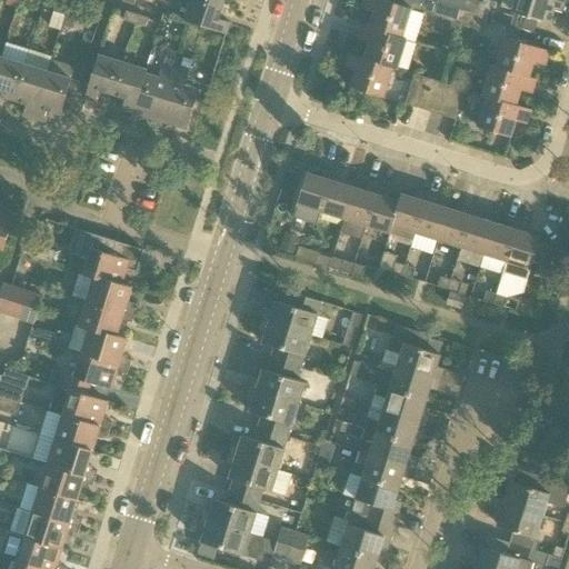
[(219,20),(223,7),(200,0),(190,0),(185,21),(227,35),(230,23),(219,20)]
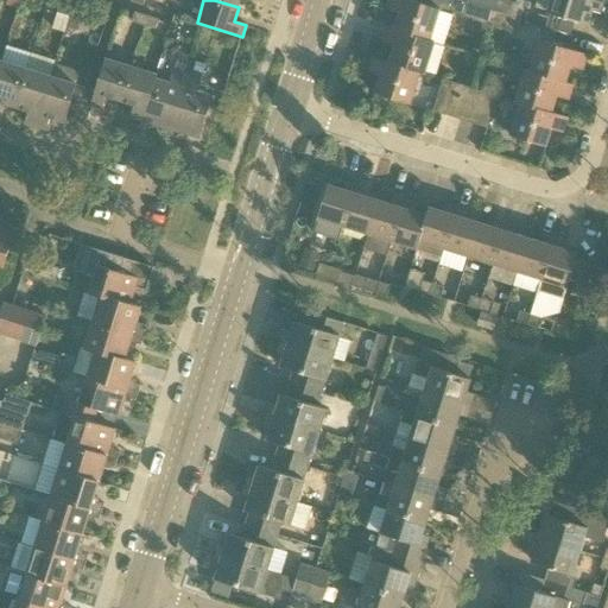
[(430,40),(435,42),(444,45),(454,16),(439,11),(441,10),(411,0),(393,0),(391,10),(400,13),(396,30),(430,40)]
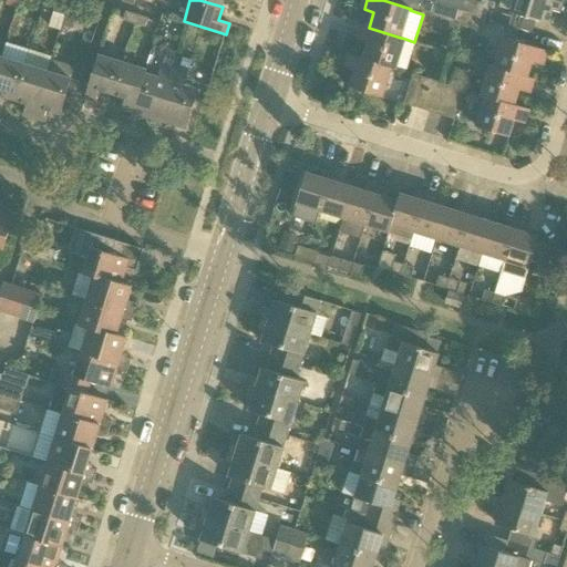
[(462,11),(464,0),(436,0),(435,2),(462,11)]
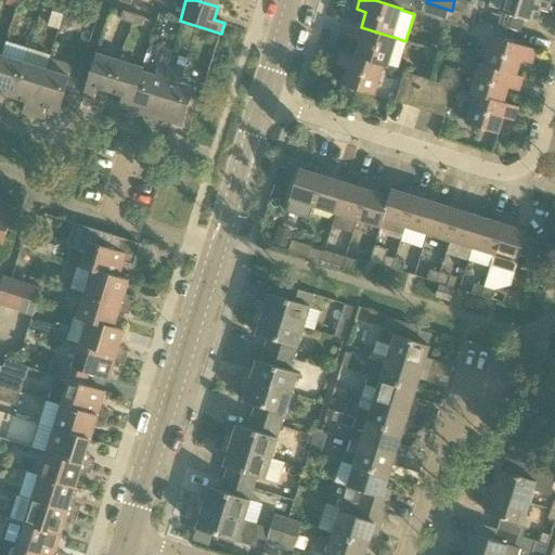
[(475,0),(472,0),(472,2),(463,0),(454,0),(452,11),(476,18),(480,2),(475,0)]
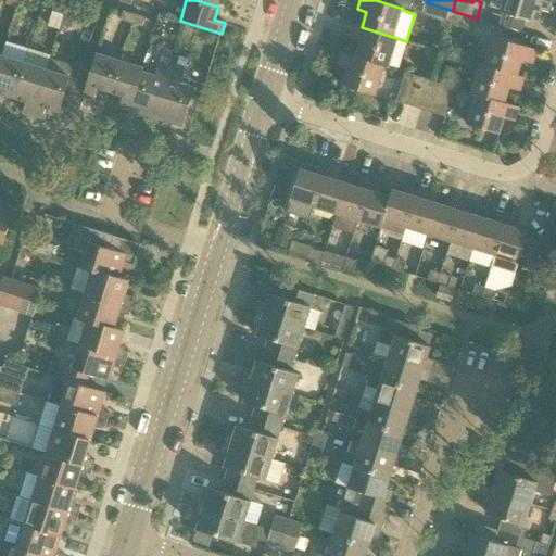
[(543,0),(505,0),(503,9),(502,12),(536,23),(541,10),(547,12),(551,2),(543,0)]
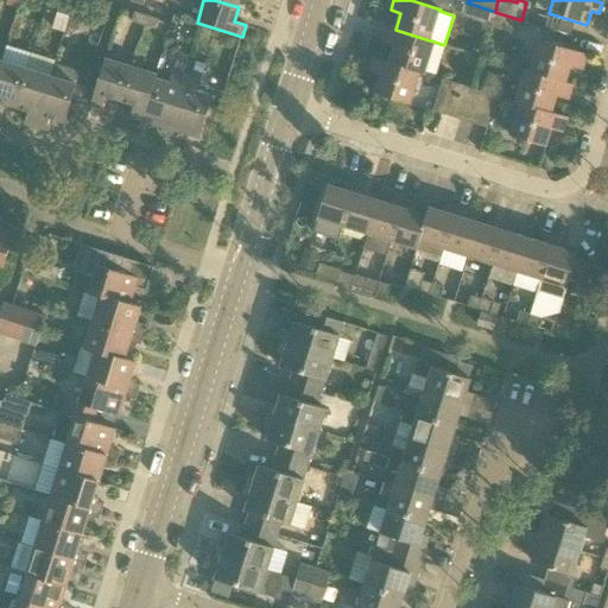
[(67,26),(74,6),(61,2),(58,13),(55,23),(67,26)]
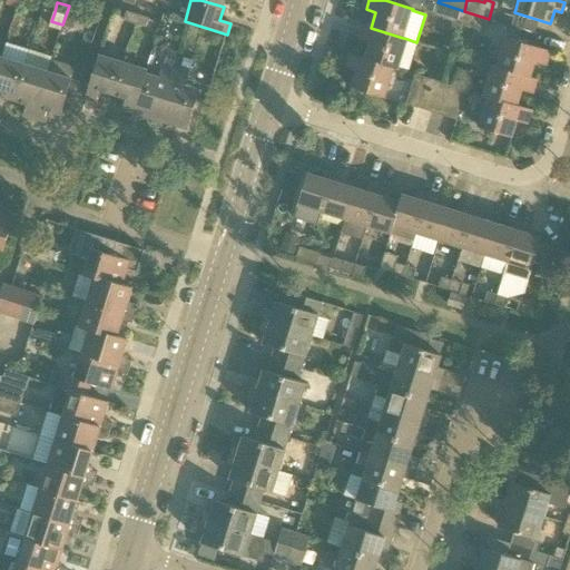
[(460,23),(464,11),(438,2),(434,16),(460,23)]
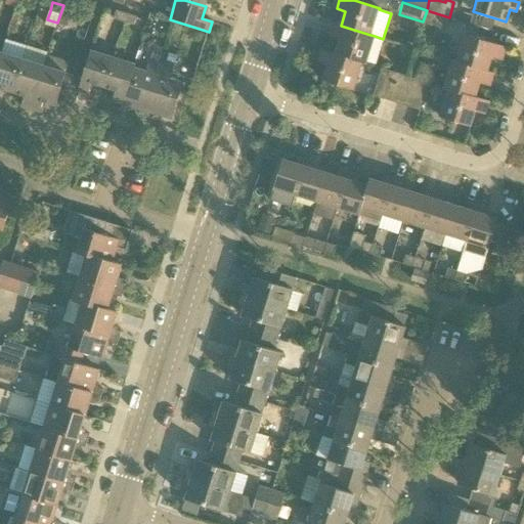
[(71,17),(73,9),(74,8),(63,5),(57,23),(58,23),(58,24),(68,27),(71,17)]
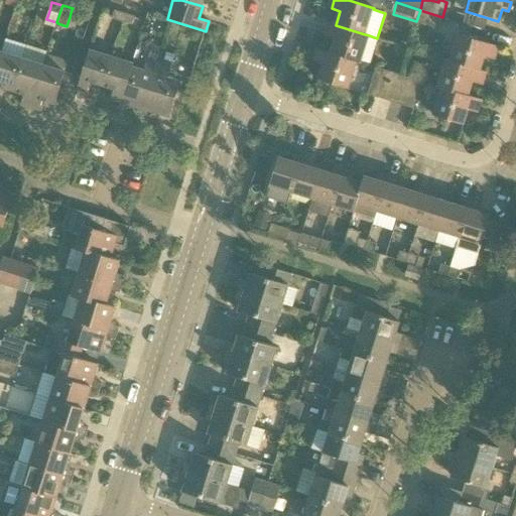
[(124,22),(127,14),(115,10),(112,19),(124,22)]
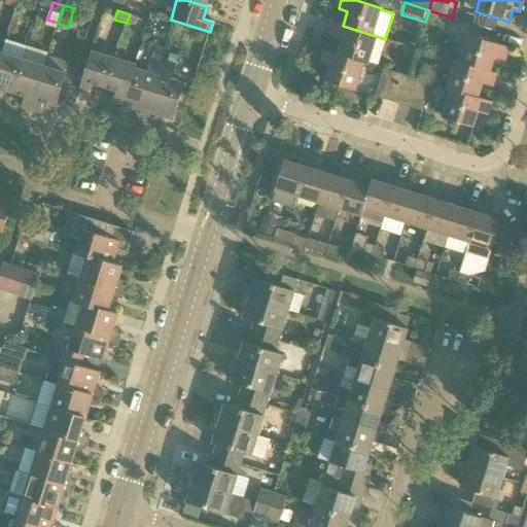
[(448,29),(452,18),(429,10),(425,22),(448,29)]
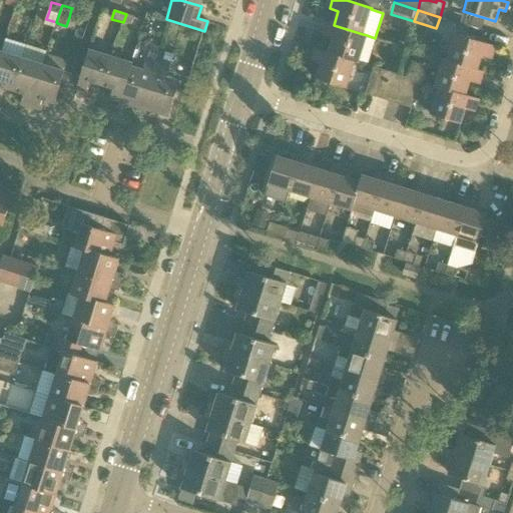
[(126,14),(123,22),(132,25),(134,16),(126,14)]
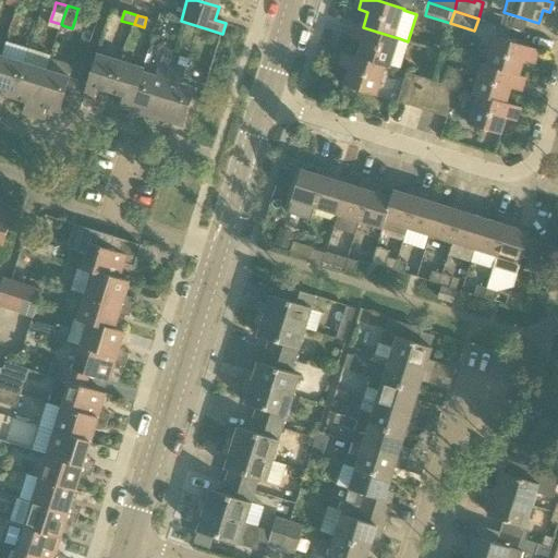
[(389,69),(390,68),(399,38),(395,37),(363,27),(355,25),(355,26),(358,27),(353,39),(362,41),(358,57),(386,67),(386,68),(389,69)]
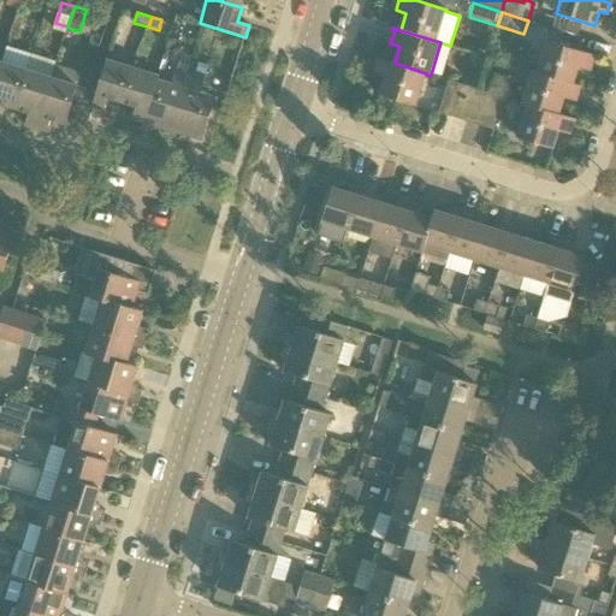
[(574,84),(574,83),(579,67),(588,70),(593,55),(548,41),(538,72),(574,84)]
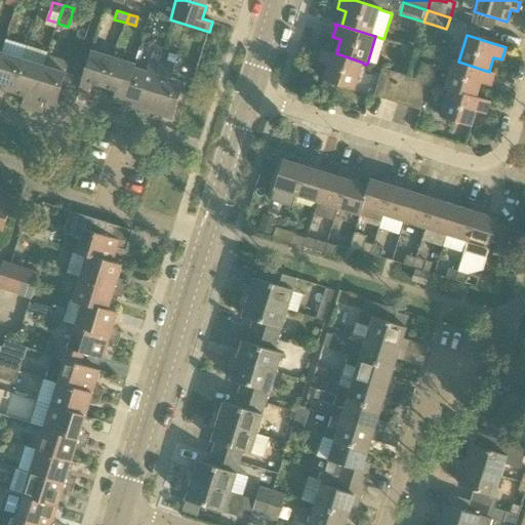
[(363,63),(336,53),(322,49),(322,50),(324,51),(320,63),(329,66),(324,81),(355,90),(363,64),(363,63)]
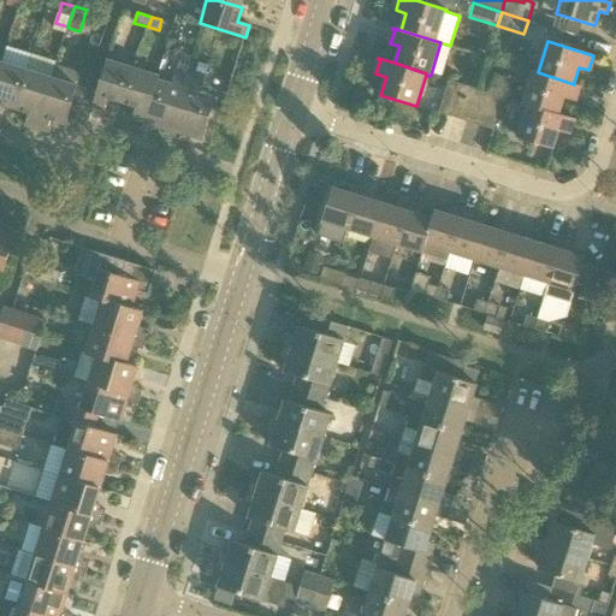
[(125,102),(135,69),(107,60),(93,106),(105,110),(110,98),(125,102)]
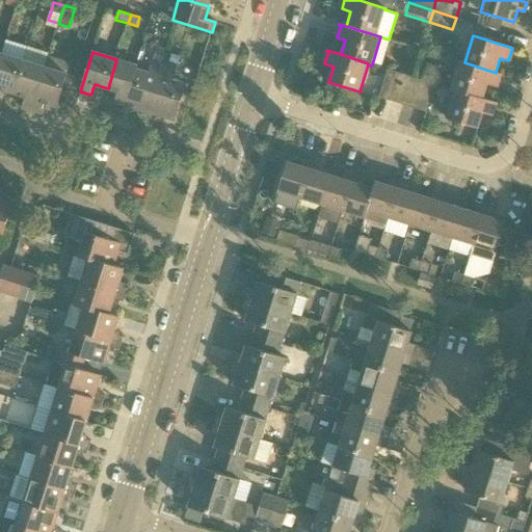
[(14,94),(24,60),(2,54),(0,60),(0,94),(1,89),(14,94)]
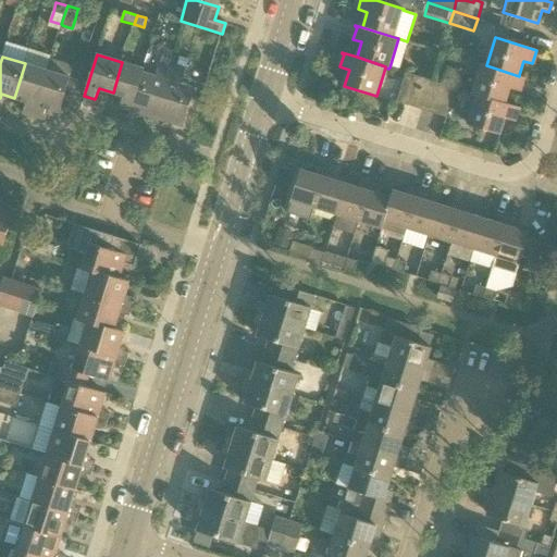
[(134,111),(146,74),(143,73),(144,69),(122,62),(113,93),(123,96),(120,107),(134,111)]
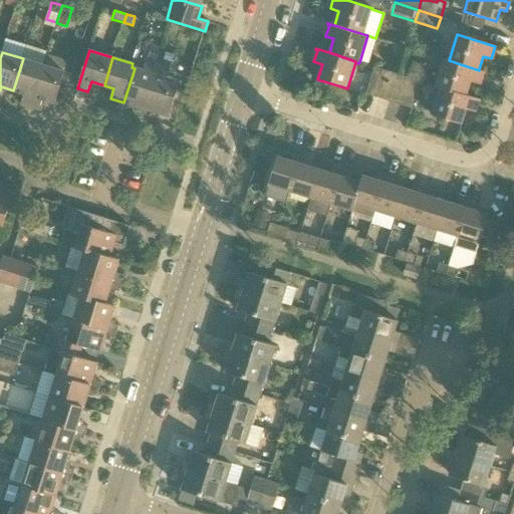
[(30,106),(43,65),(23,58),(13,90),(24,93),(21,104),(30,106)]
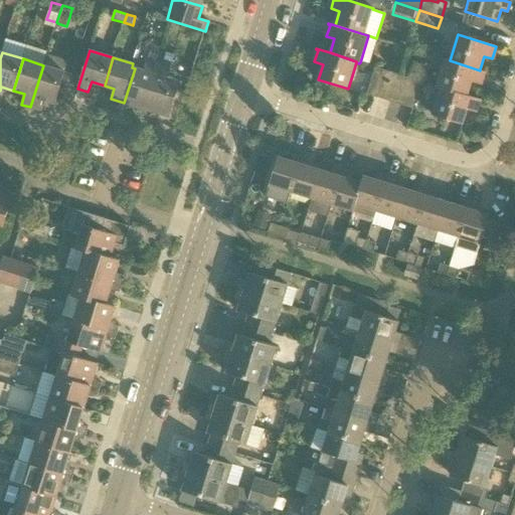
[(146,110),(161,63),(147,58),(144,70),(135,68),(124,103),(146,110)]
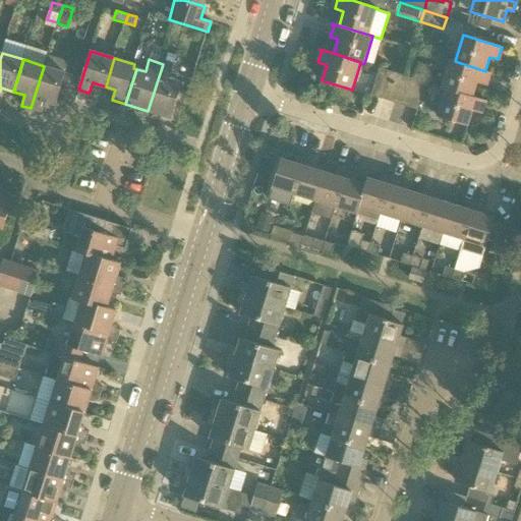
[(455,61),(451,60),(442,89),(446,90),(447,89),(473,97),(477,82),(485,84),(489,72),(485,70),(485,71),(455,61)]
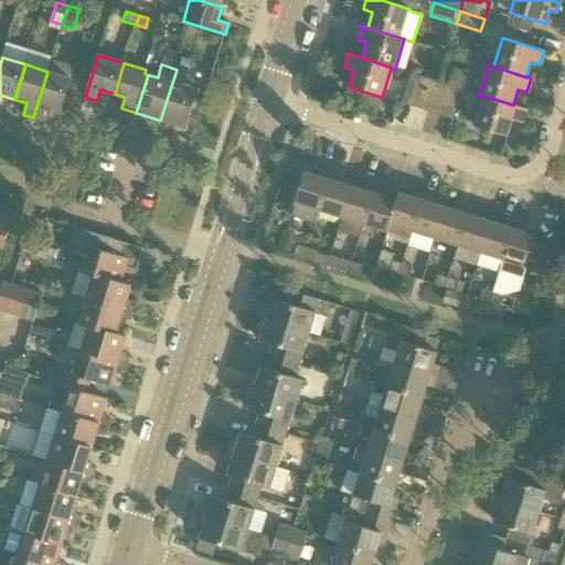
[(183,85),(187,73),(177,70),(160,120),(185,128),(198,89),(183,85)]
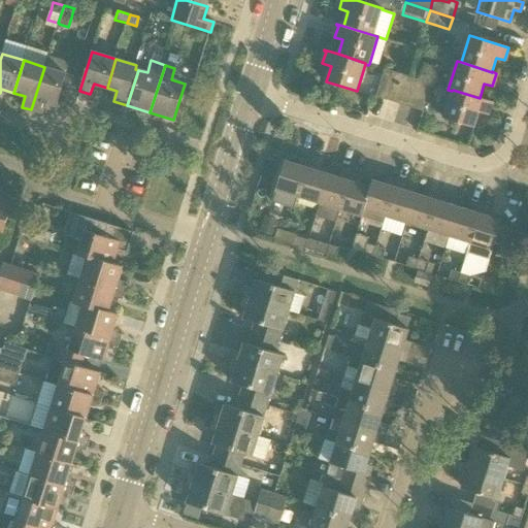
[(57,106),(67,73),(44,67),(31,109),(40,112),(44,102),(57,106)]
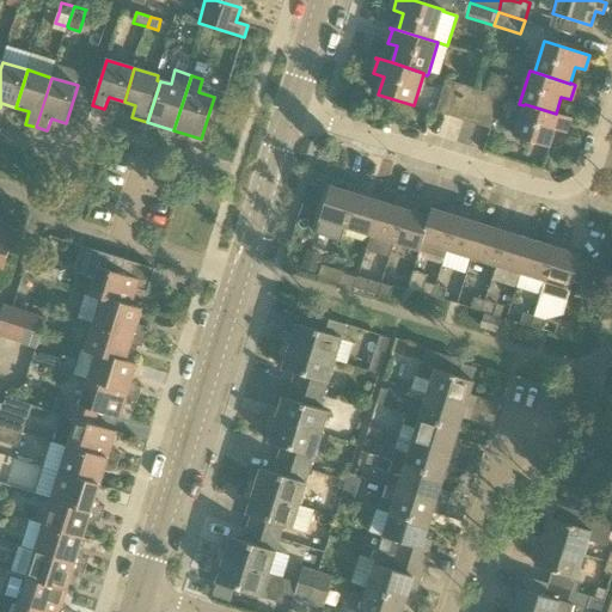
[(457,95),(460,85),(446,80),(442,91),(436,111),(450,116),(457,95)]
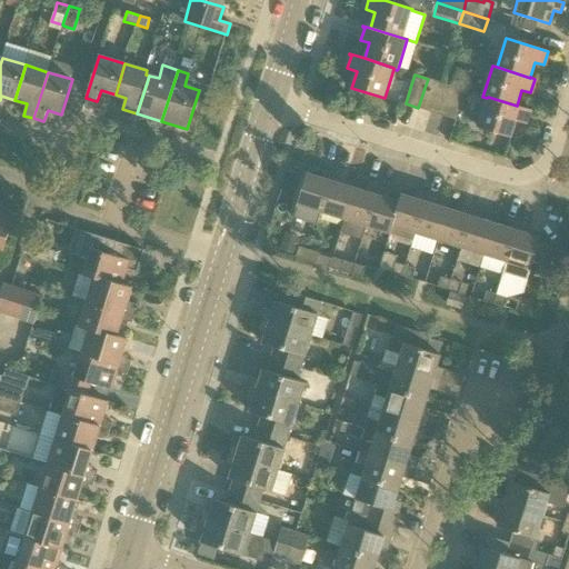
[(432,112),(441,82),(428,79),(425,88),(418,108),(432,112)]
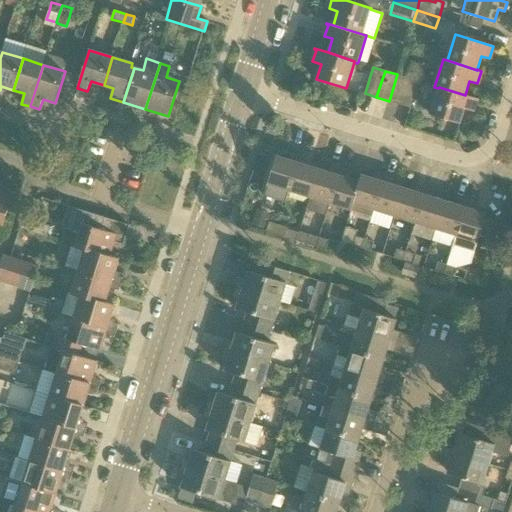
[(405,86),(408,78),(397,74),(389,101),(400,105),(405,86)]
